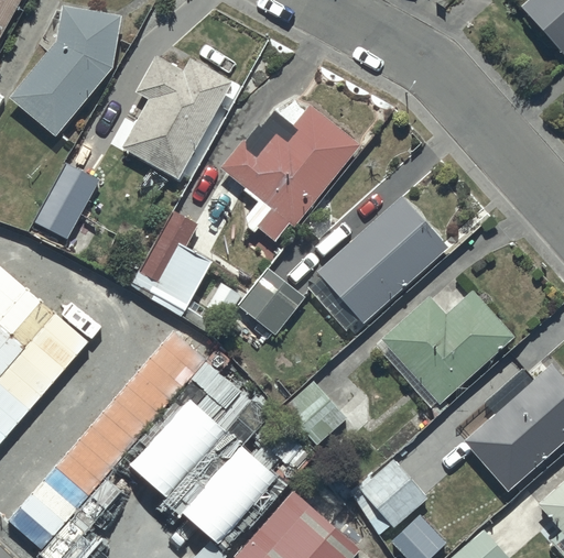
[(0,0),(0,36),(21,0),(0,0)]
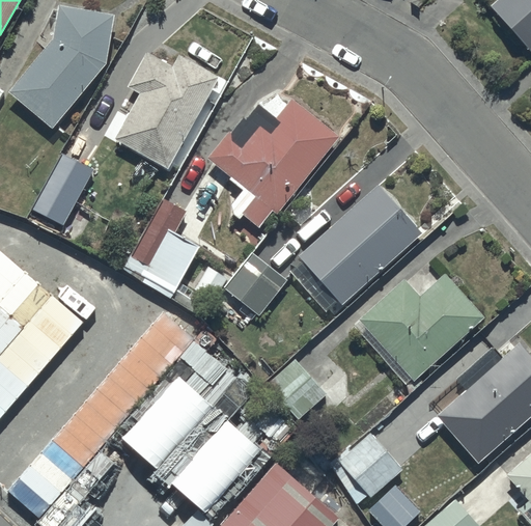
[(491,0),(530,45),(530,0),(491,0)]
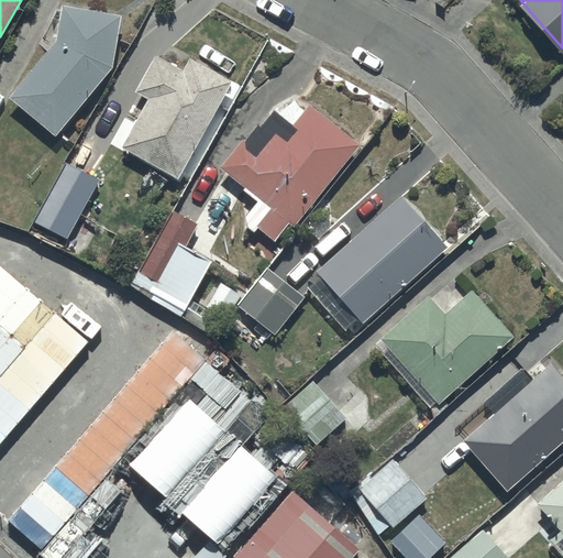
[(122,15),(61,6),(54,42),(8,97),(55,138),(113,69),(122,15)]
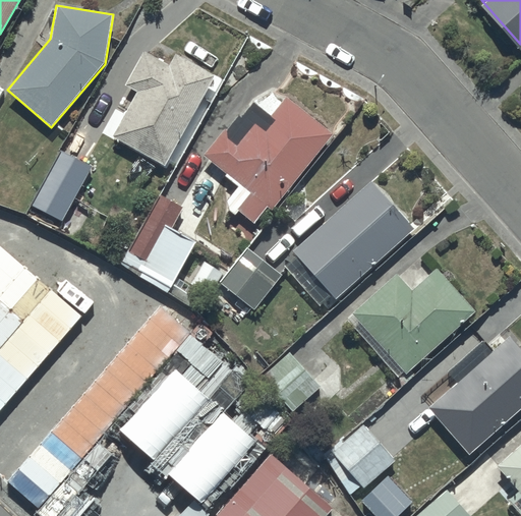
[(211,72),(175,52),(169,64),(143,50),(123,84),(135,92),(110,136),(169,170),(224,73),(214,67),(211,72)]
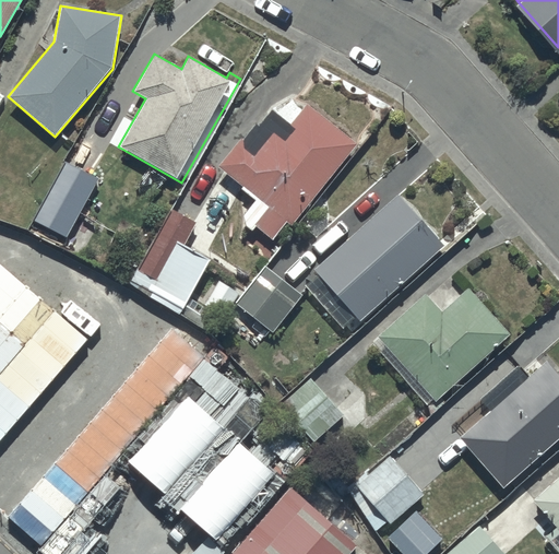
[(357,143),(307,105),(292,125),(271,109),(259,126),(254,122),(244,138),(241,136),(217,166),(242,187),(241,188),(256,199),(239,220),(253,231),(257,226),(274,239),(288,220),(294,224),(357,143)]
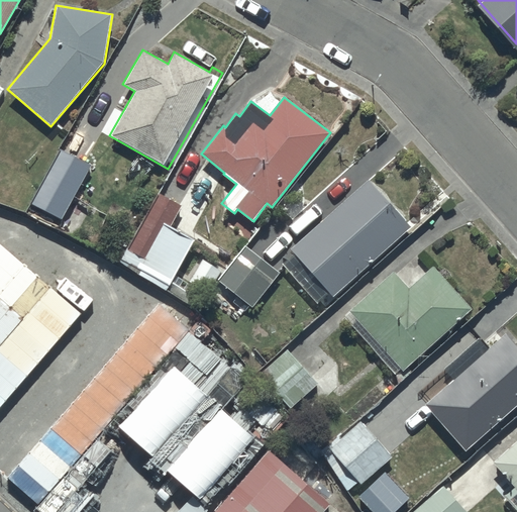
[(93,163),(61,145),(30,201),(61,219),(93,163)]
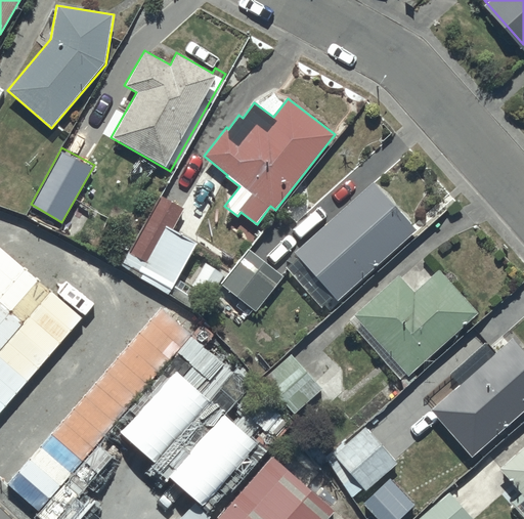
[(417,230),(373,181),(293,253),(296,256),(285,266),(321,308),(334,298),(337,301),(417,230)]
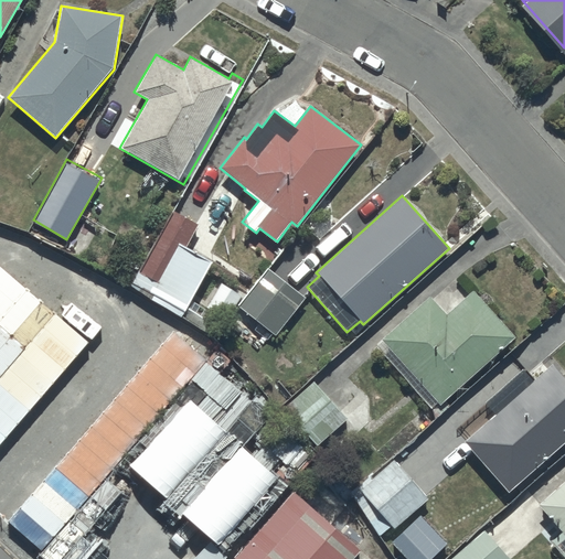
[(214,261),(187,246),(199,223),(174,210),(134,283),(185,312),(214,261)]
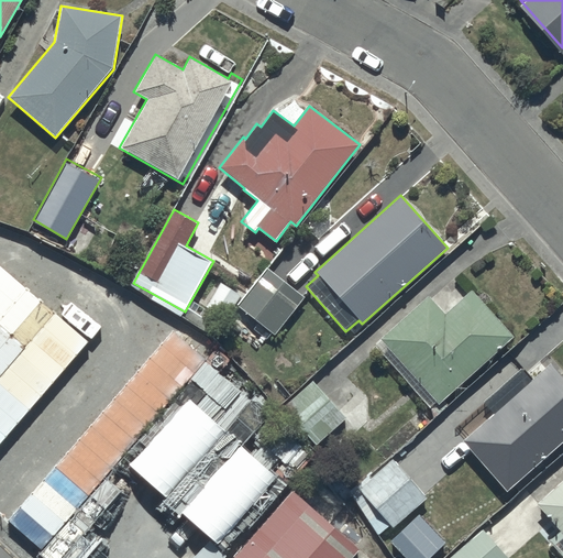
[(305,297),(267,265),(236,304),(274,335),(305,297)]
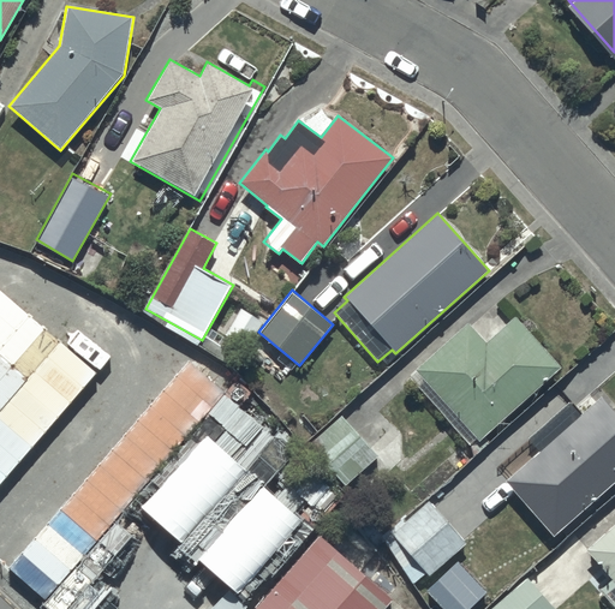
[(263,320),(242,305),(224,333),(246,347),(263,320)]
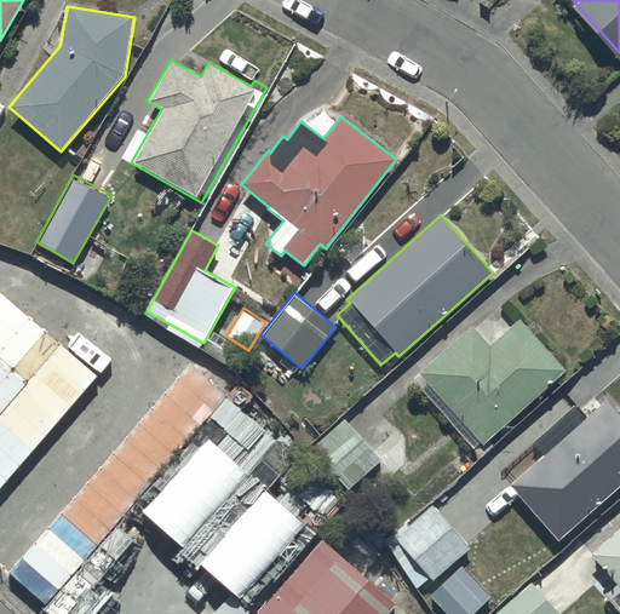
[(566,371),(520,319),(489,346),(472,327),(419,373),(483,445),(566,371)]
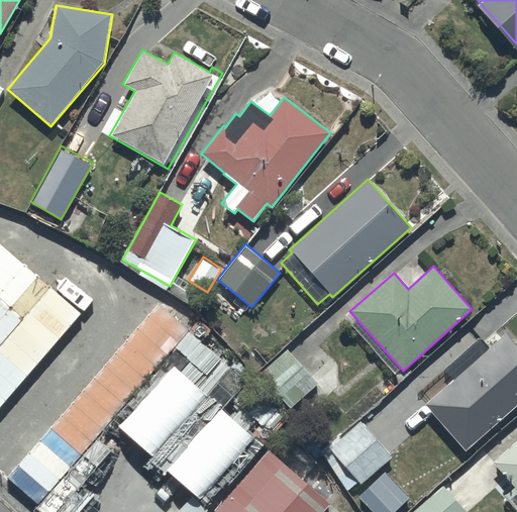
[(516,405),(516,345),(506,333),(489,348),(479,337),(443,369),(452,379),(447,384),(437,372),(421,386),(432,398),(424,405),(466,451),(516,405)]
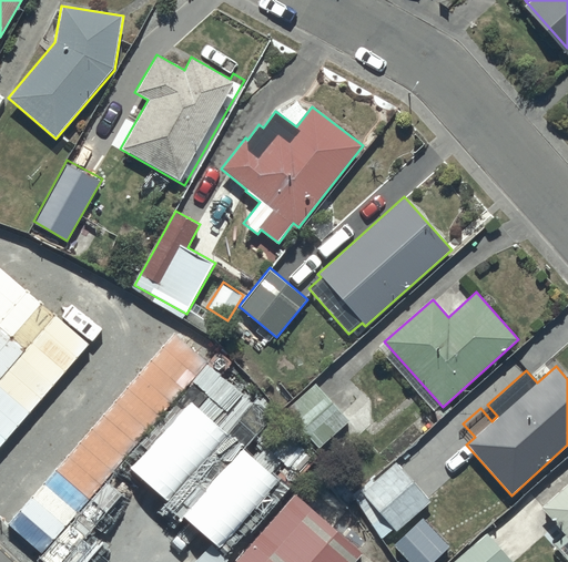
[(348,420),(314,381),(284,408),(318,448),(348,420)]
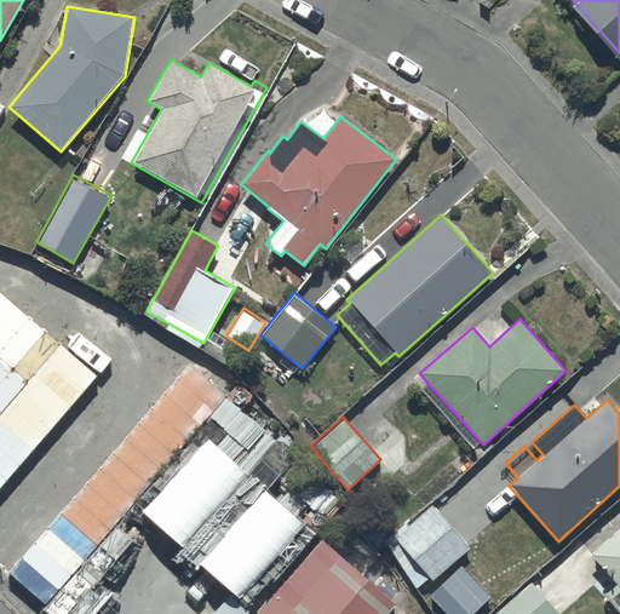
[(470,546),(431,505),(386,543),(418,589),(429,577),(432,581),(470,546)]
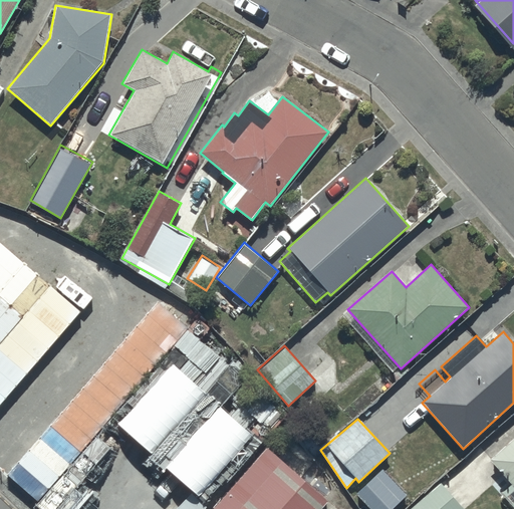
[(286,508),(310,483),(244,426),(171,508),(286,508)]
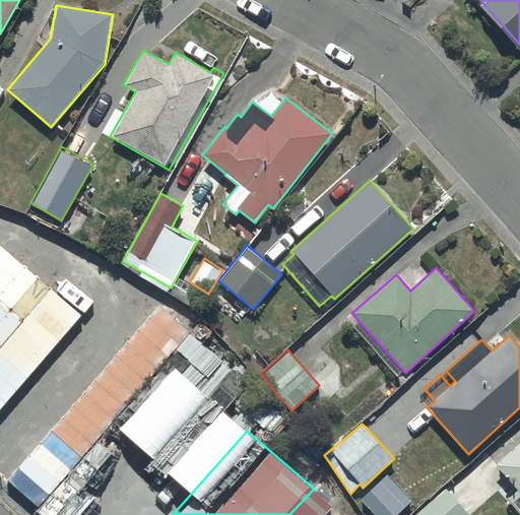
[(519,443),(496,466),(517,491),(507,499),(519,513),(519,443)]
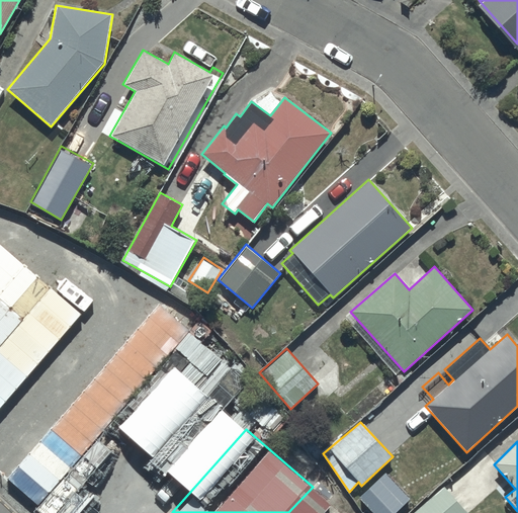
[(396,512),(411,498),(385,473),(358,499),(372,512),(396,512)]
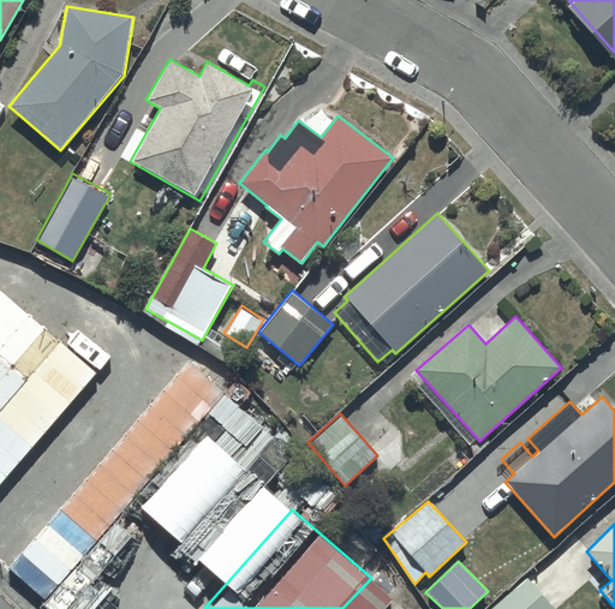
[(554,608),(527,578),(491,608),(554,608)]
